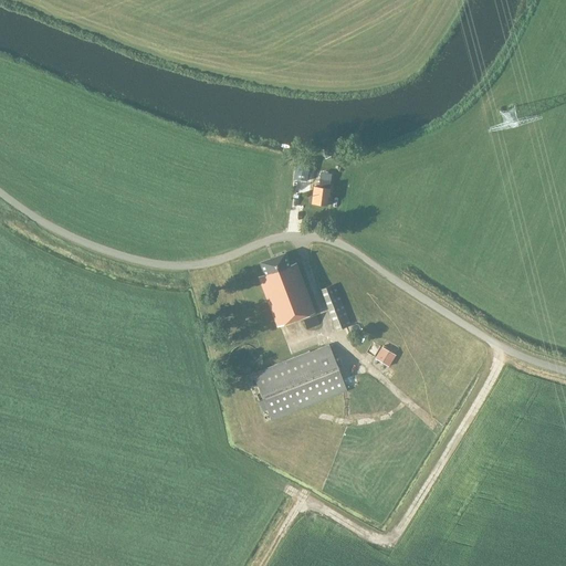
[(306,181),(308,163),(295,161),(293,180),(306,181)]
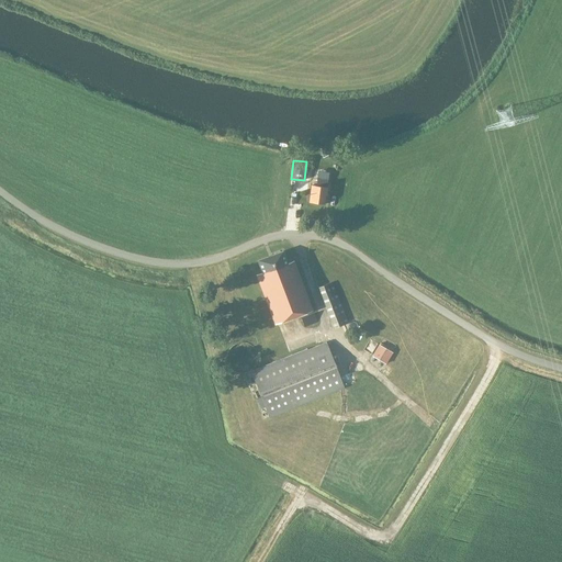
[(311,186),(308,202),(323,204),(324,197),(326,197),(327,188),(325,188),(326,180),(316,179),(315,187),(311,186)]
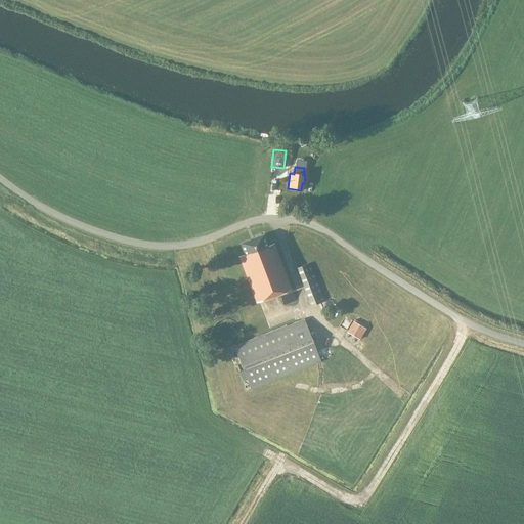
[(273,191),(275,180),(267,179),(266,190),(273,191)]
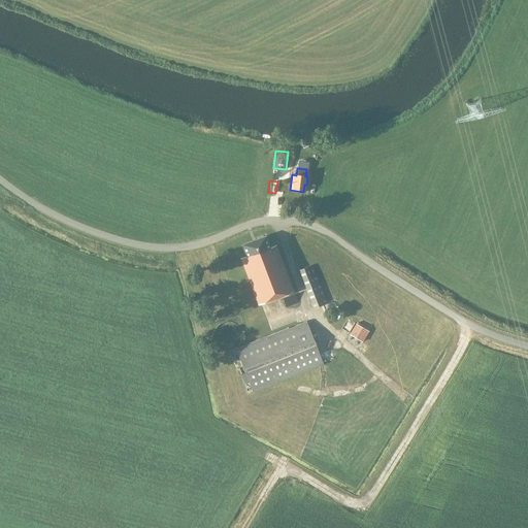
[(245,257),(240,259),(259,306),(293,292),(274,245),(269,248),(265,236),(241,245),(245,257)]
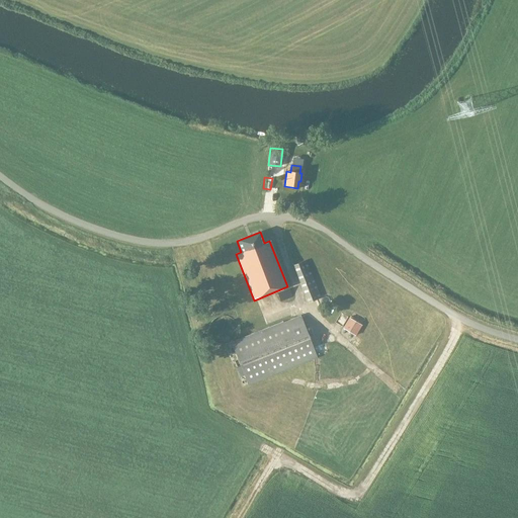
[(305,261),(292,266),(307,303),(319,297),(305,261)]
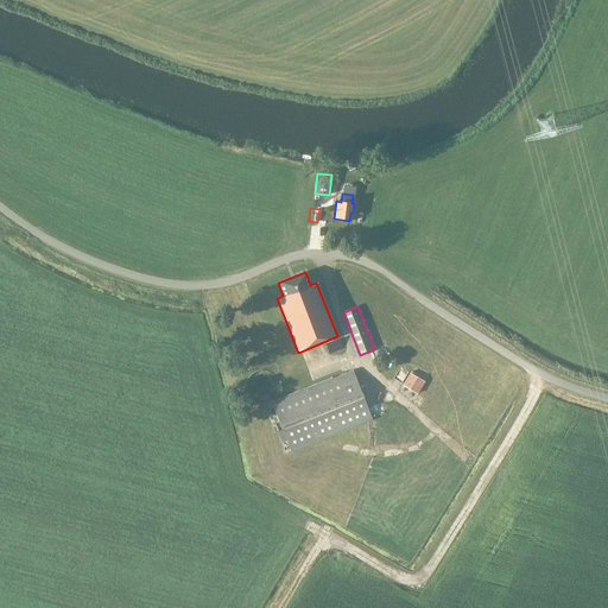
[(272,403),(283,430),(276,432),(280,443),(286,441),(291,450),(371,418),(352,371),(272,403)]
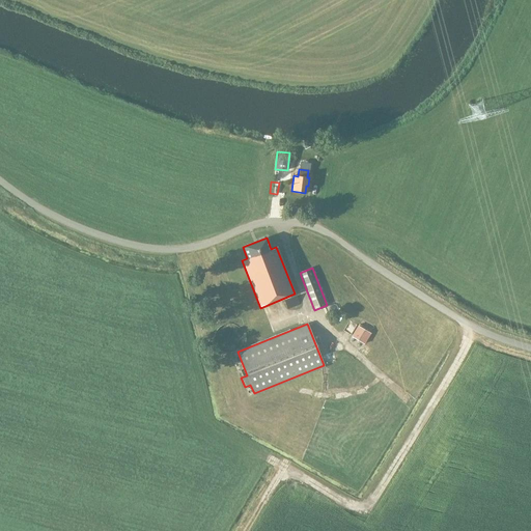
[(363,344),(370,333),(358,326),(351,337),(363,344)]
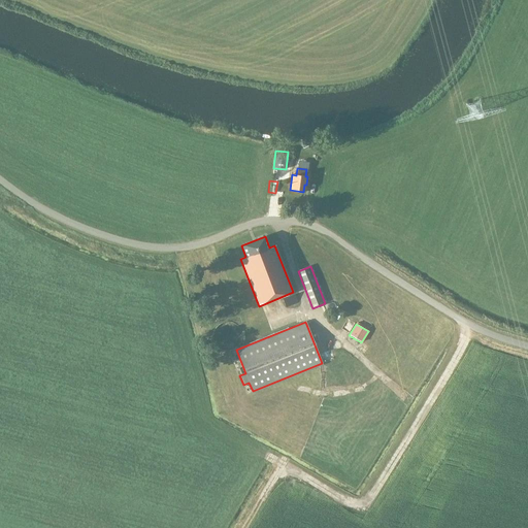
[(320,353),(322,360),(328,358),(326,351),(320,353)]
